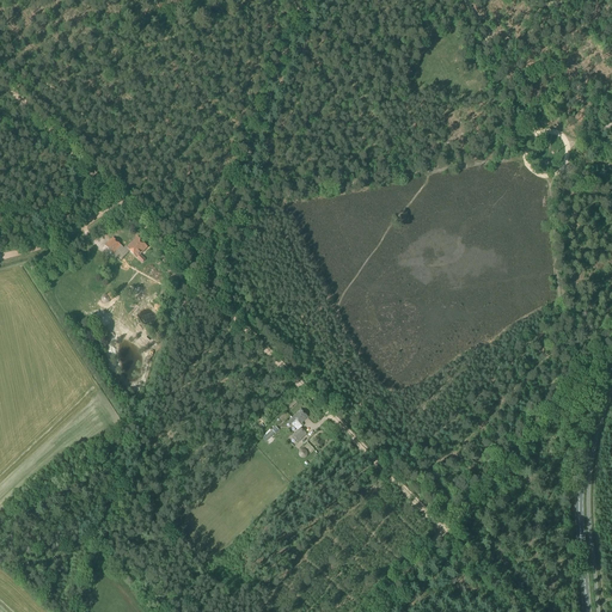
[(127,248),(136,257),(142,264),(146,259),(140,254),(147,248),(138,237),(127,248)]
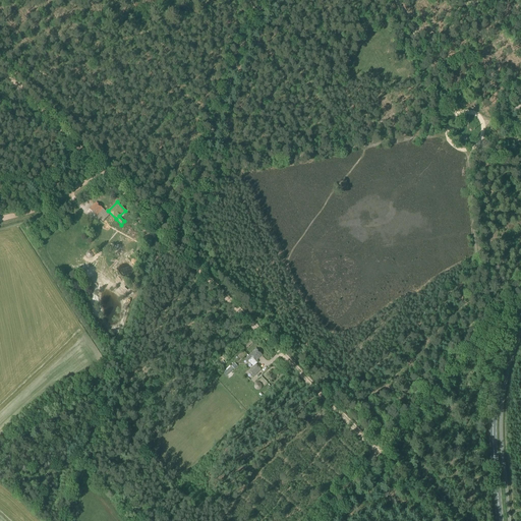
[(96,216),(103,209),(97,203),(90,209),(96,216)]
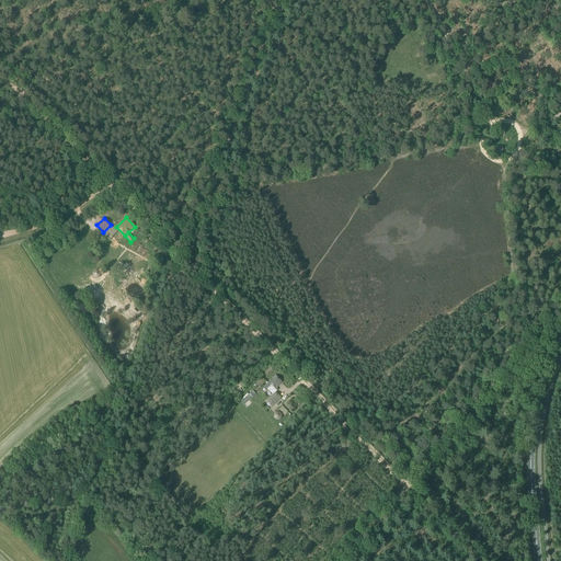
[(150,284),(151,279),(151,278),(156,263),(150,262),(145,277),(146,277),(145,282),(150,284)]
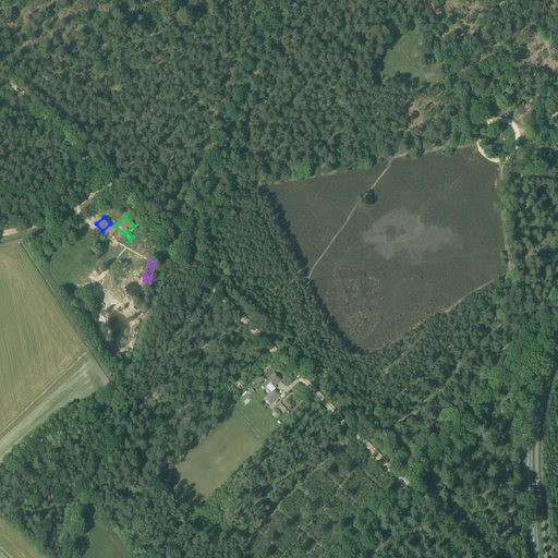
[(275,374),(267,380),(263,385),(265,388),(266,387),(271,392),(265,398),(270,403),(278,396),(274,390),(275,389),(274,387),(280,380),(275,374)]
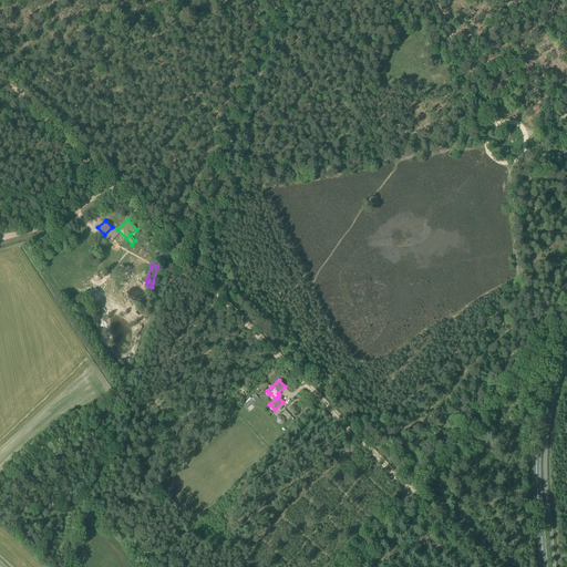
[(255,402),(258,400),(255,395),(251,399),(243,406),(246,410),(254,403),(255,402)]
